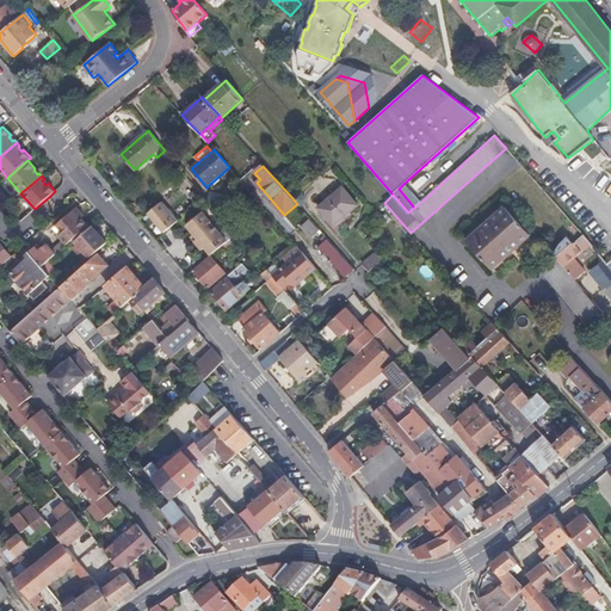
[(414,208),(421,202),(405,183),(399,189),(414,208)]
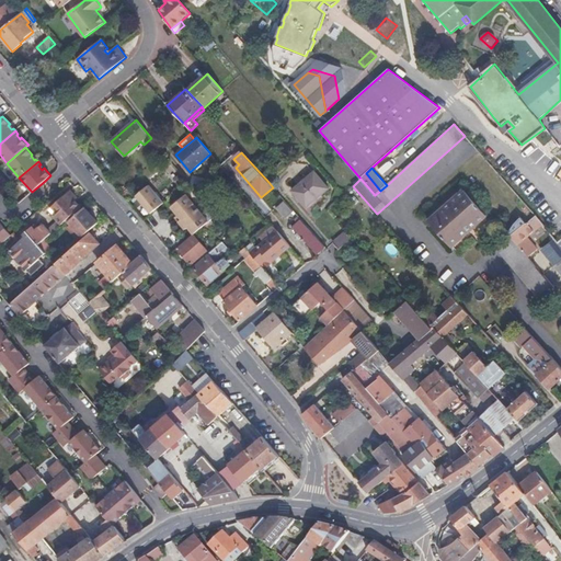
[(329,189),(315,171),(292,191),(307,207),(329,189)]
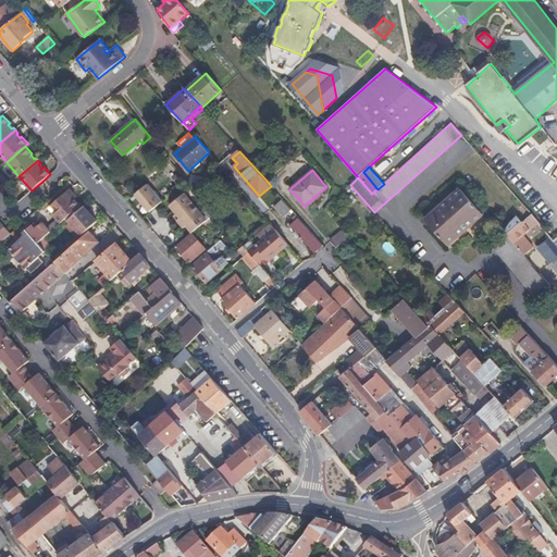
[(148,184),(134,195),(149,213),(163,201),(148,184)]
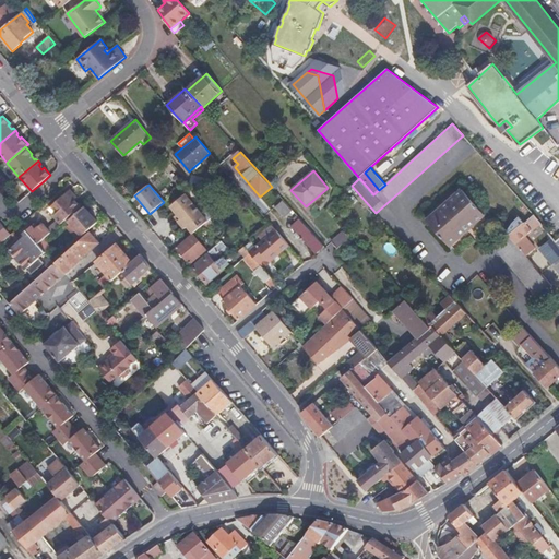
[(485,215),(463,189),(427,221),(450,246),(485,215)]
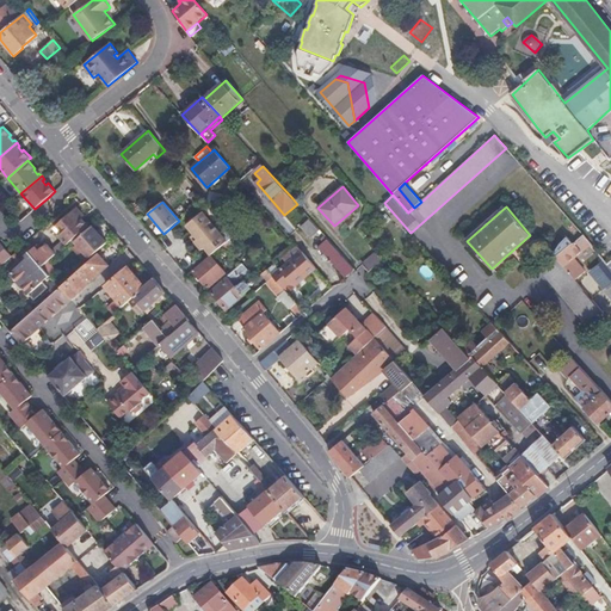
[(80,220),(85,215),(78,208),(73,211),(80,220)]
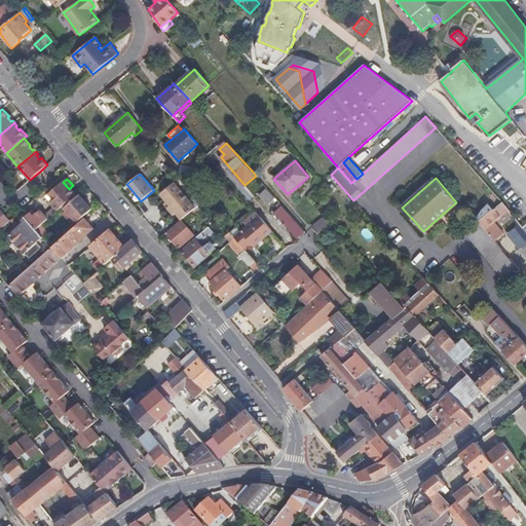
[(59,211),(75,195),(69,189),(63,182),(45,197),(59,211)]
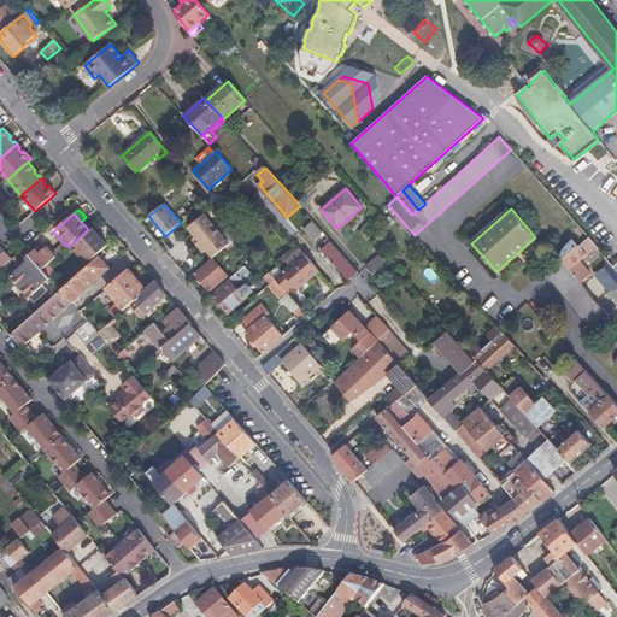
[(198,240),(213,258),(228,245),(230,244),(223,235),(205,213),(191,225),(200,238),(198,240)]
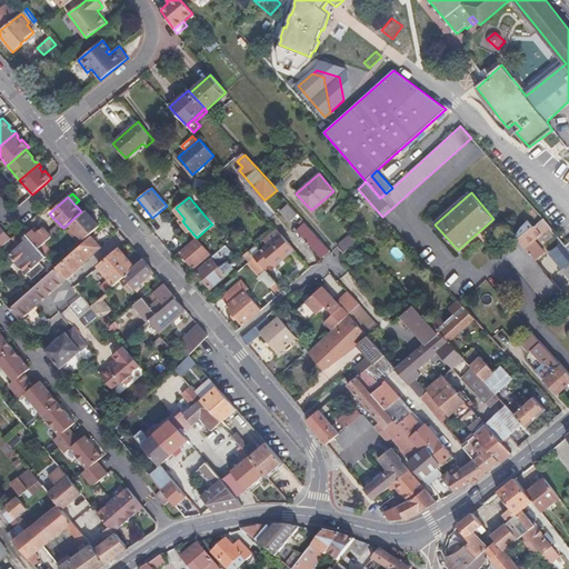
[(298,215),(288,203),(280,211),(290,221),(298,215)]
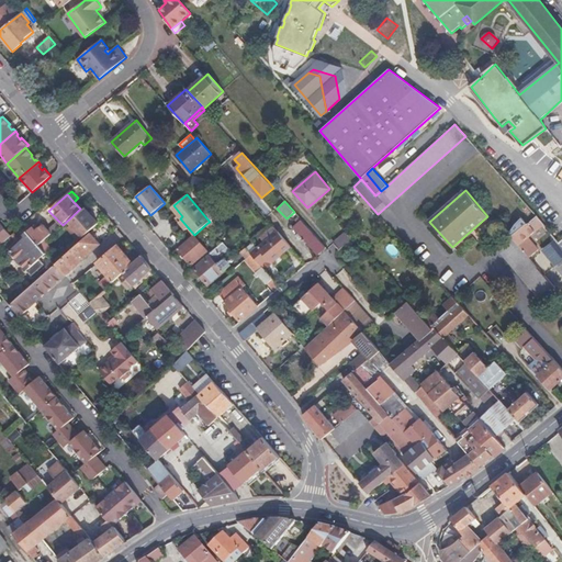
[(99,223),(85,208),(69,222),(71,225),(83,237),(99,223)]
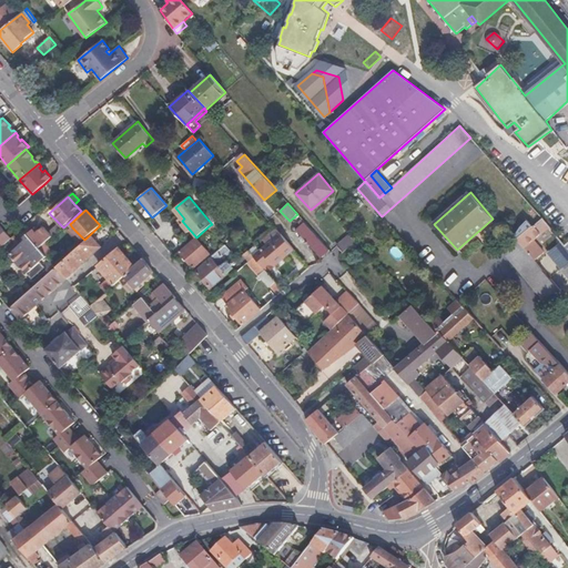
[(541,235),(550,227),(543,219),(534,226),(527,221),(521,226),(515,236),(535,261),(543,253),(531,240),(539,233),(541,235)]
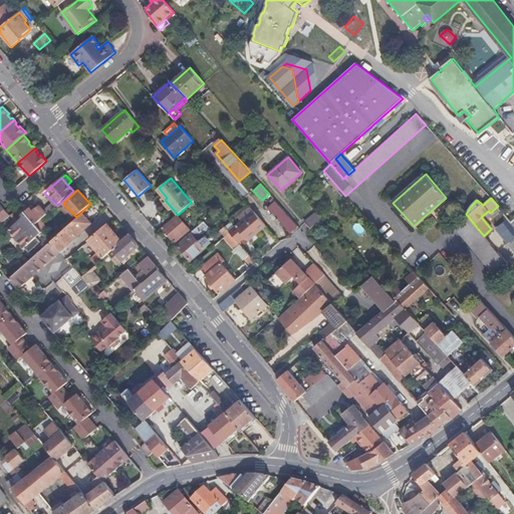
[(49,214),(55,206),(50,202),(44,209),(49,214)]
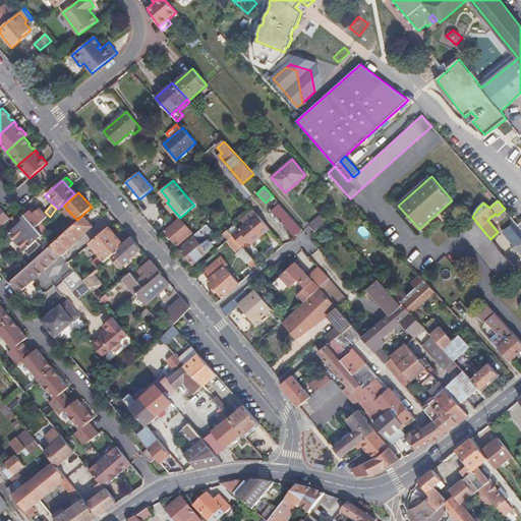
[(295,236),(302,229),(279,205),(272,211),(277,217),(275,219),(278,222),(280,220),(295,236)]
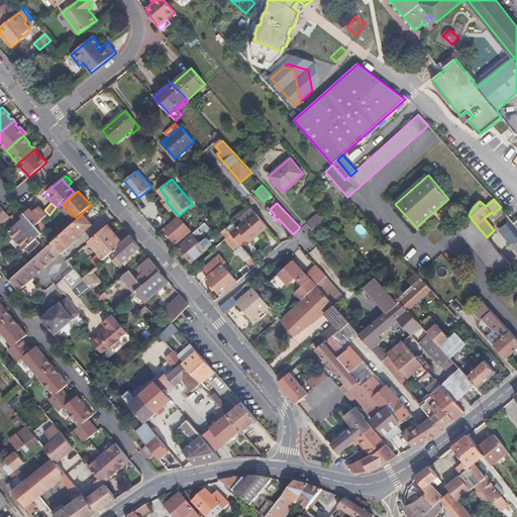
[(0,216),(4,221),(10,217),(0,205),(0,216)]
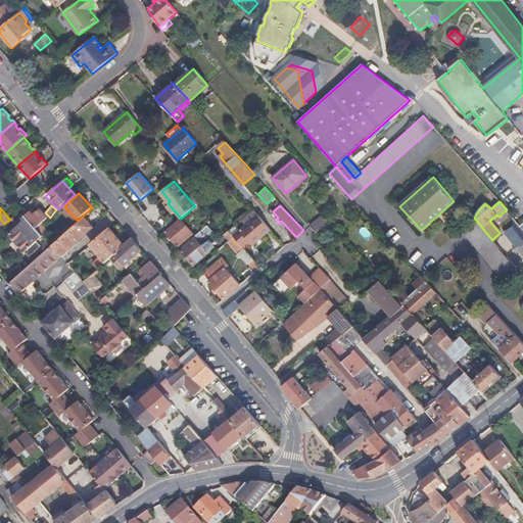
[(30,256),(42,246),(37,241),(34,237),(39,233),(36,229),(48,218),(40,208),(36,212),(34,215),(31,211),(22,218),(25,220),(9,234),(30,256)]
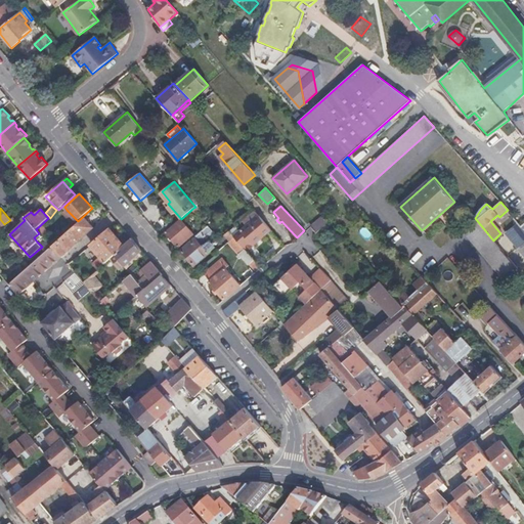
[(74,224),(78,221),(67,210),(63,213),(74,224)]
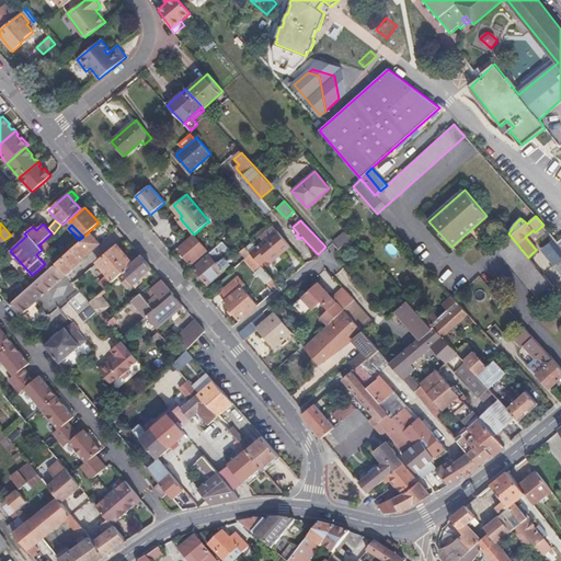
[(556,264),(560,259),(560,247),(558,243),(547,229),(535,239),(556,264)]
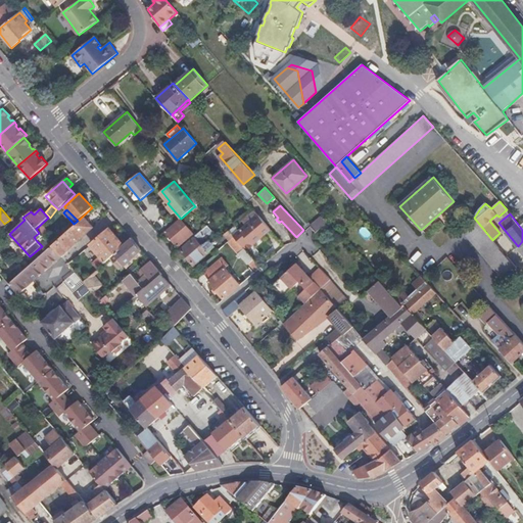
[(252,245),(271,229),(258,215),(234,236),(234,237),(245,249),(251,244),(252,245)]
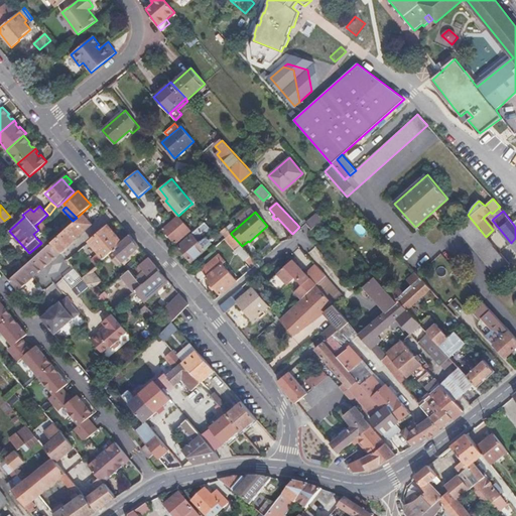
[(311,229),(324,219),(317,212),(305,223),(311,229)]
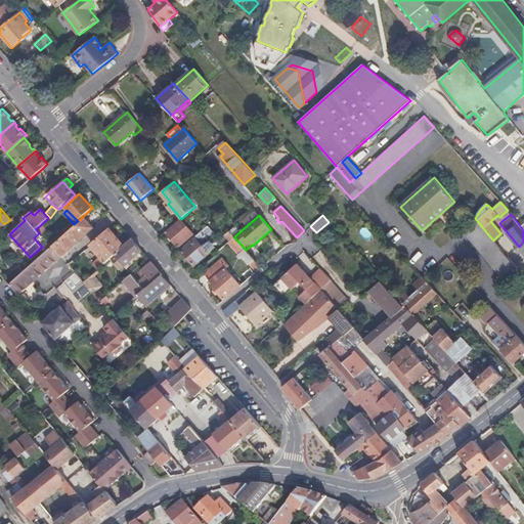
[(18,295),(93,227),(84,217),(52,247),(26,270),(9,285),(18,295)]
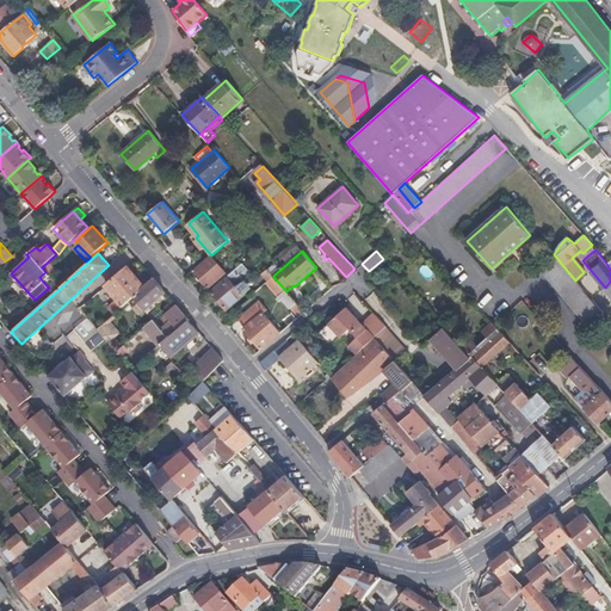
[(588,327),(604,314),(575,281),(554,254),(538,267),(588,327)]
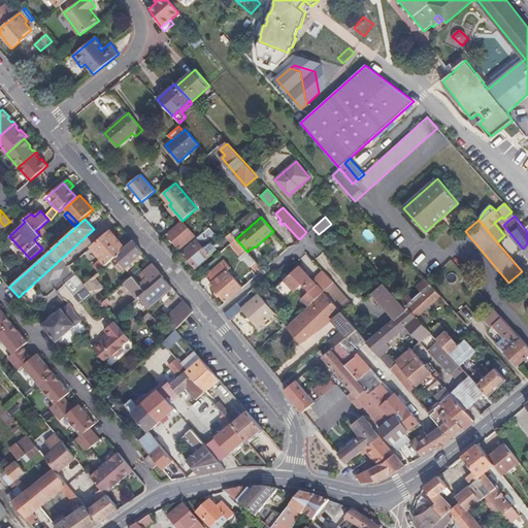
[(195,236),(183,221),(167,234),(180,249),(195,236)]
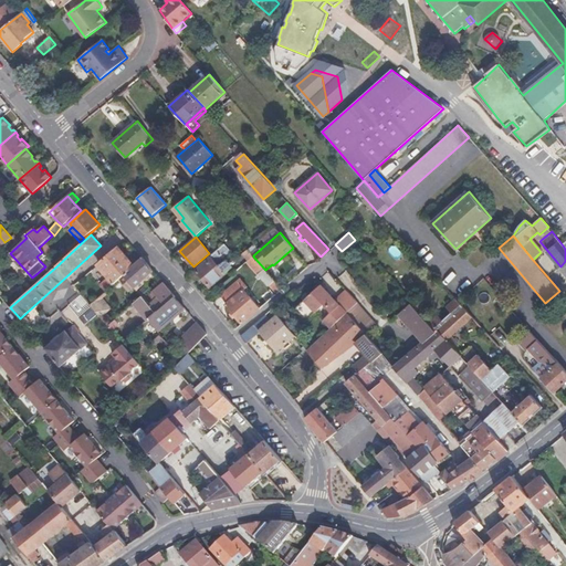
[(119,279),(134,265),(118,248),(98,264),(109,276),(100,284),(106,291),(119,279)]
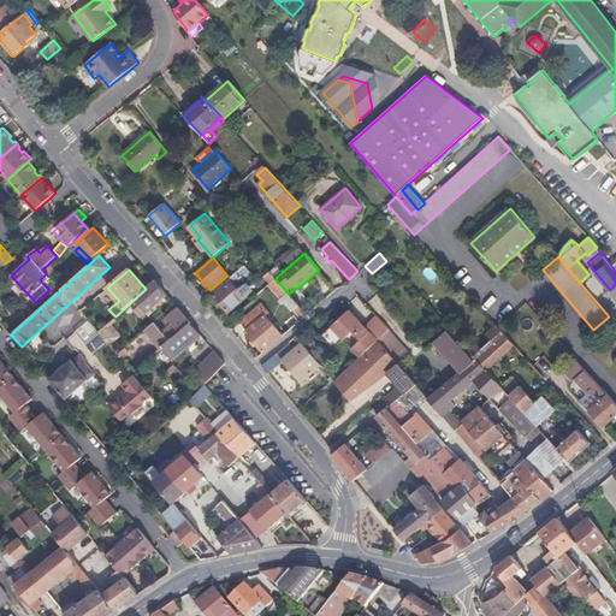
[(249,280),(240,270),(230,279),(230,280),(213,295),(229,313),(246,298),(246,297),(254,290),(247,283),(249,280)]
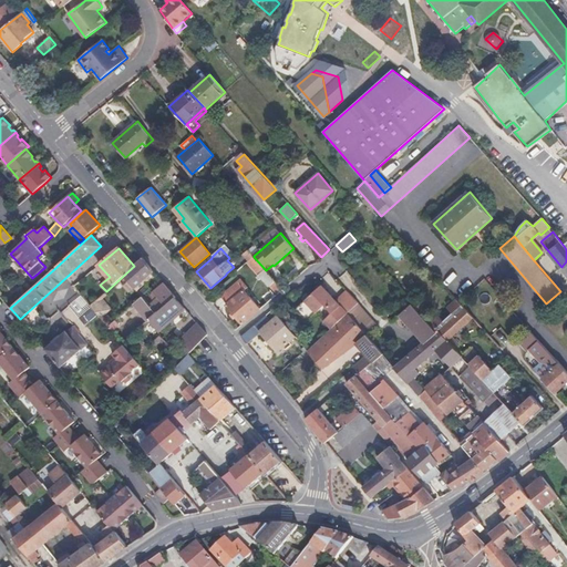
[(244,254),(249,260),(254,257),(254,256),(248,250),(244,254)]
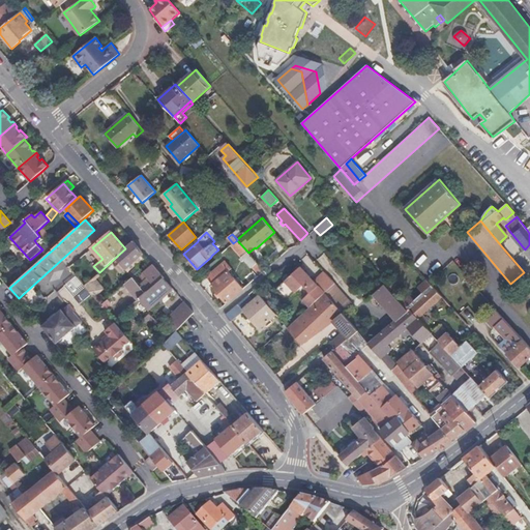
[(37,244),(43,240),(39,236),(34,240),(37,244)]
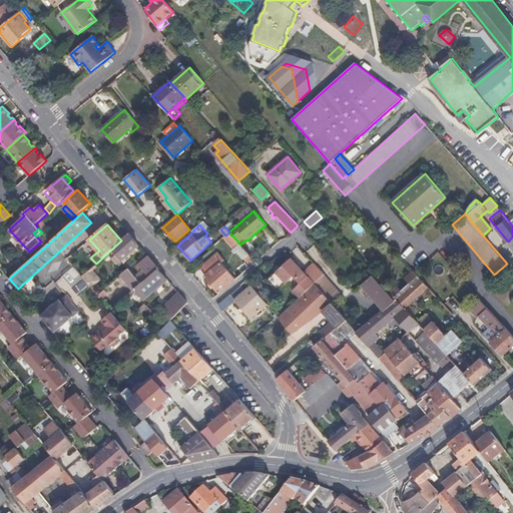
[(244,258),(249,254),(240,244),(229,232),(225,235),(223,237),(243,260),(244,258)]
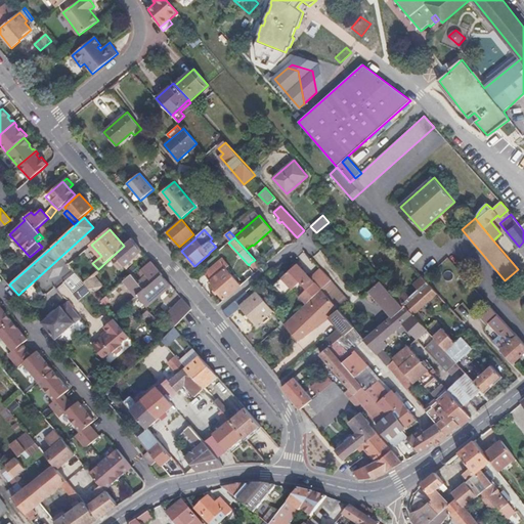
[(142,251),(132,238),(124,246),(111,258),(121,270),(125,266),(127,269),(136,261),(134,259),(142,251)]
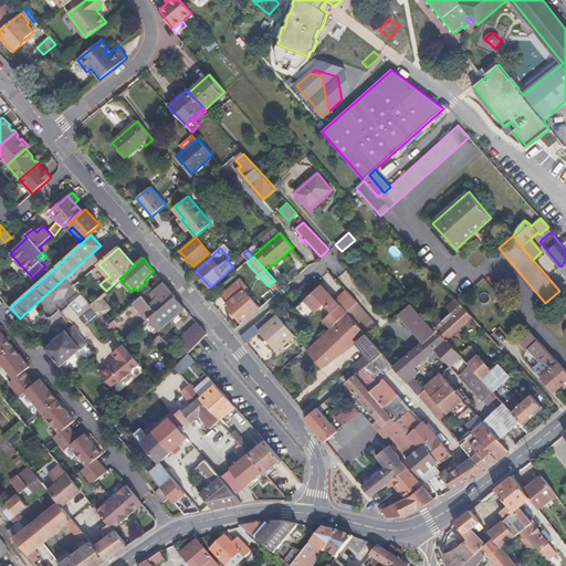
[(292,284),(300,273),(292,268),(284,279),(292,284)]
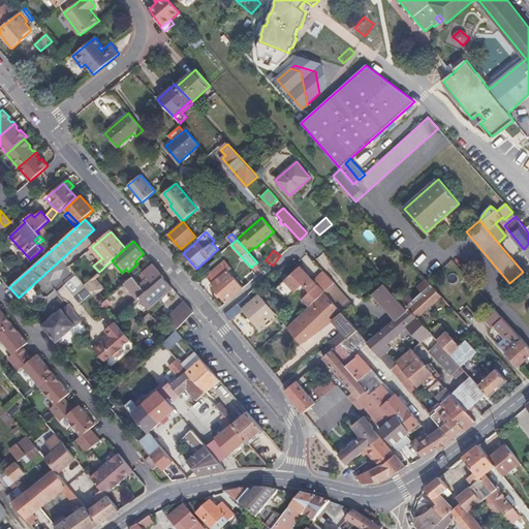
[(299,261),(307,271),(314,265),(305,255),(299,261)]
